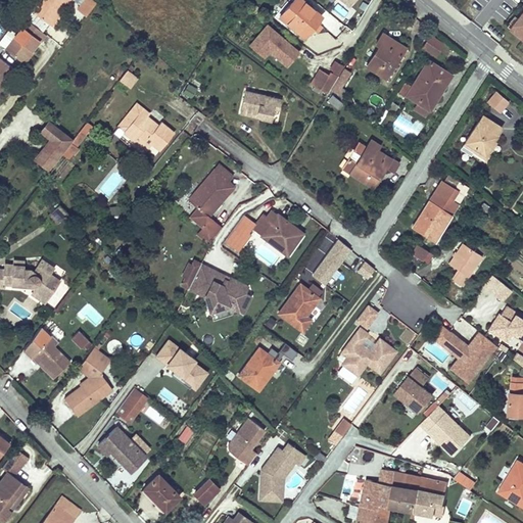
[(32,9),(39,0),(30,0),(26,5),(32,9)]
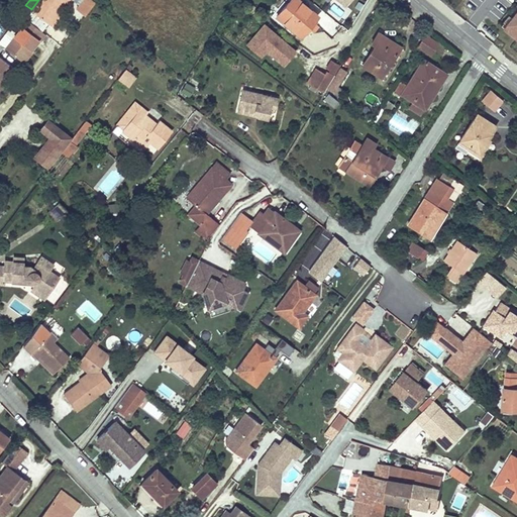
[(67,3),(70,0),(38,0),(31,9),(30,10),(33,12),(45,22),(47,23),(58,11),(65,2),(67,3)]
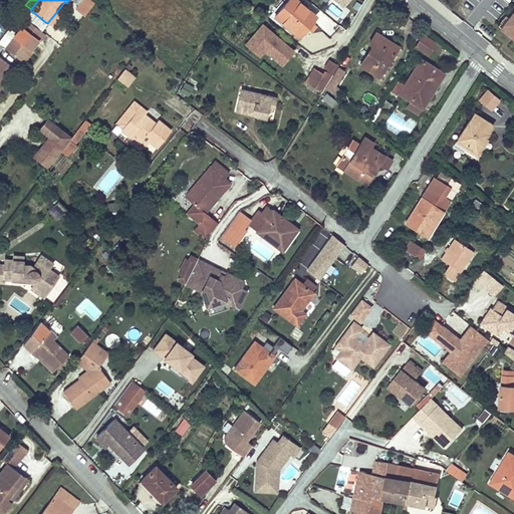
[(84,16),(94,2),(92,0),(82,0),(76,9),(84,16)]
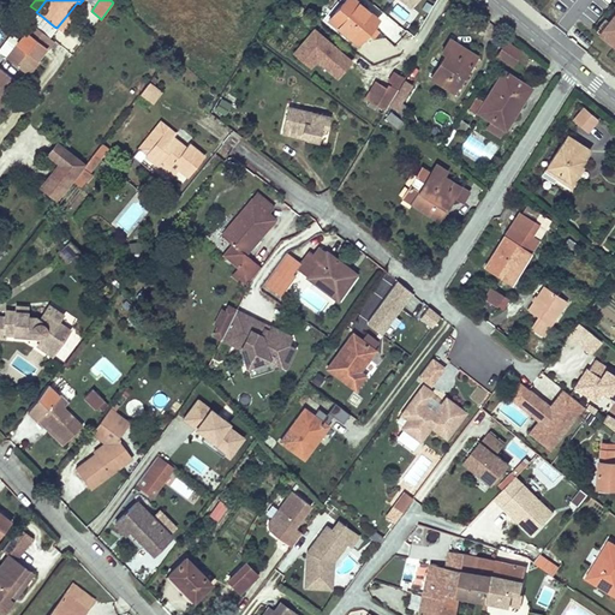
[(372,25),(377,18),(356,0),(344,0),(328,19),(357,43),(362,37),(366,33),(372,39),(380,31),(372,25)]
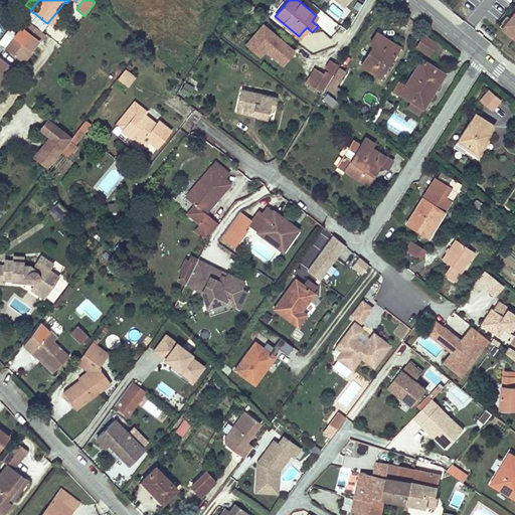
[(52,27),(62,15),(57,11),(47,23),(52,27)]
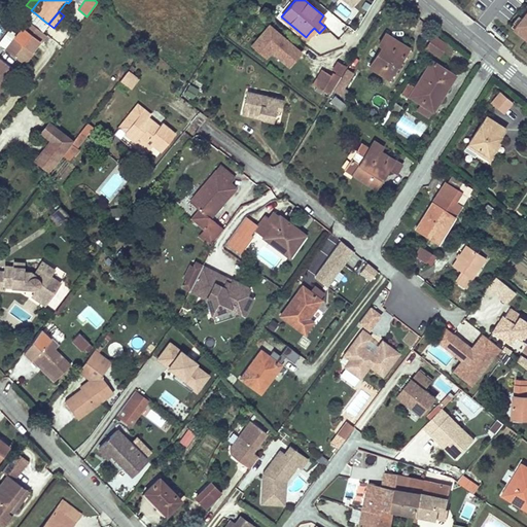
[(526,11),(514,27),(526,38),(526,11)]
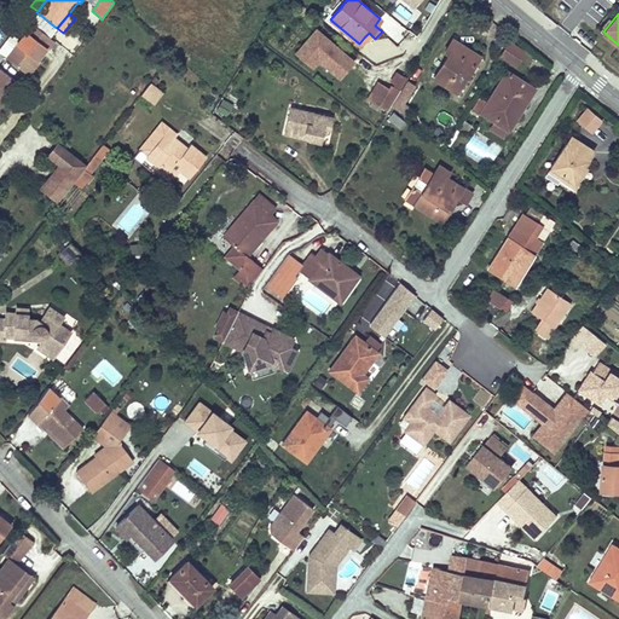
[(47,36),(55,27),(40,15),(33,24),(47,36)]
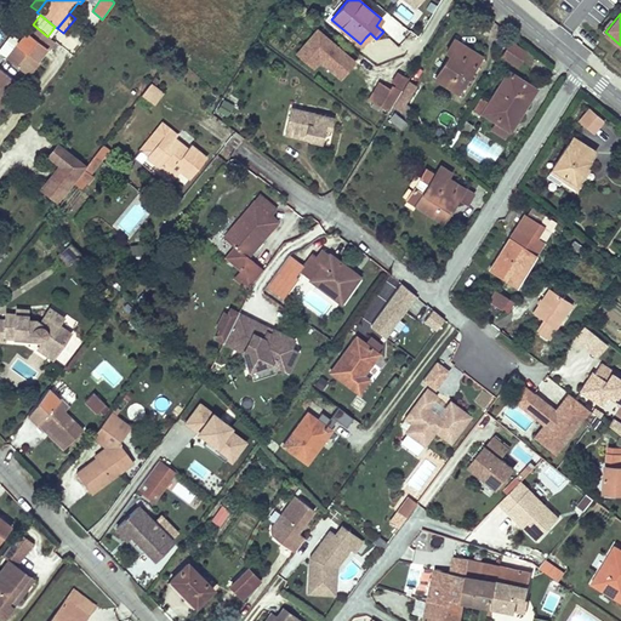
[(36,60),(46,47),(49,50),(55,41),(47,36),(33,24),(20,40),(6,57),(26,74),(36,60)]
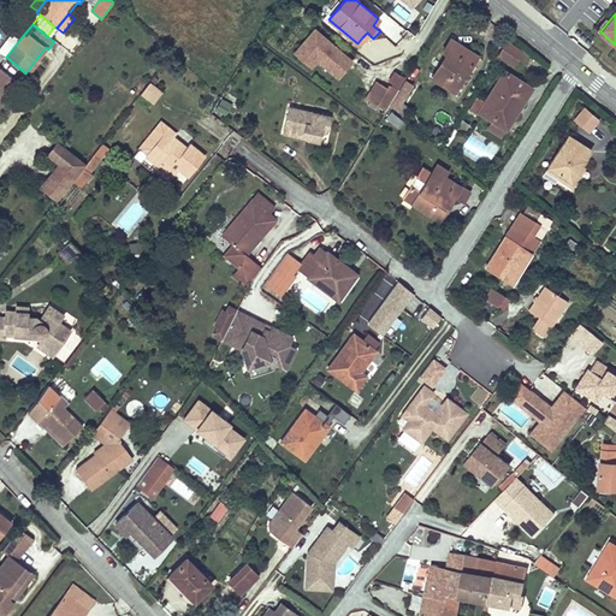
[(354,60),(315,28),(301,46),(319,60),(339,78),(354,60)]
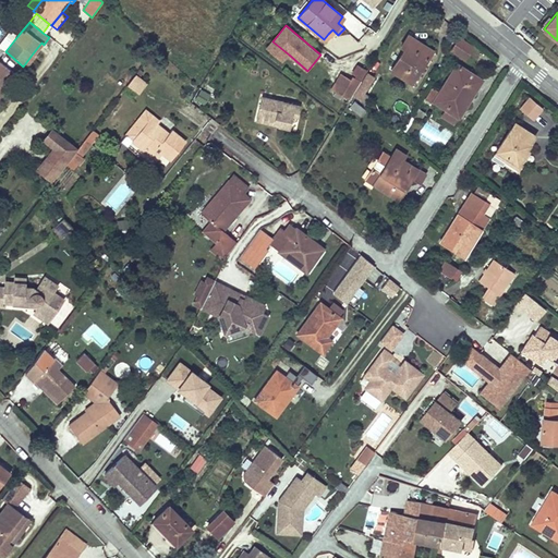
[(338,35),(332,29),(328,34),(335,39),(338,35)]
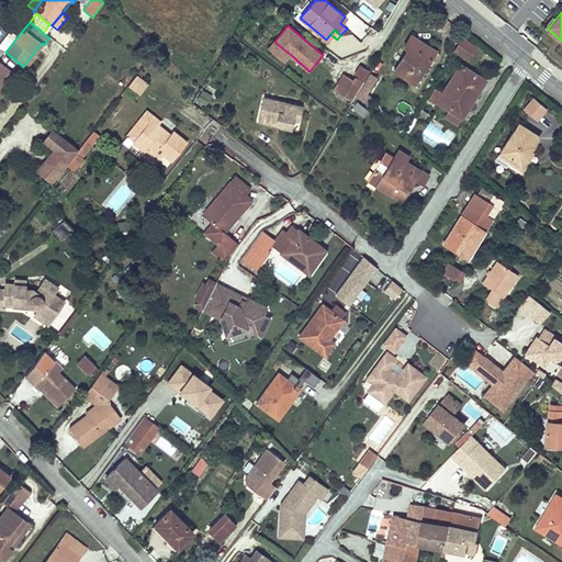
[(0,47),(6,52),(18,36),(11,31),(0,44),(0,47)]
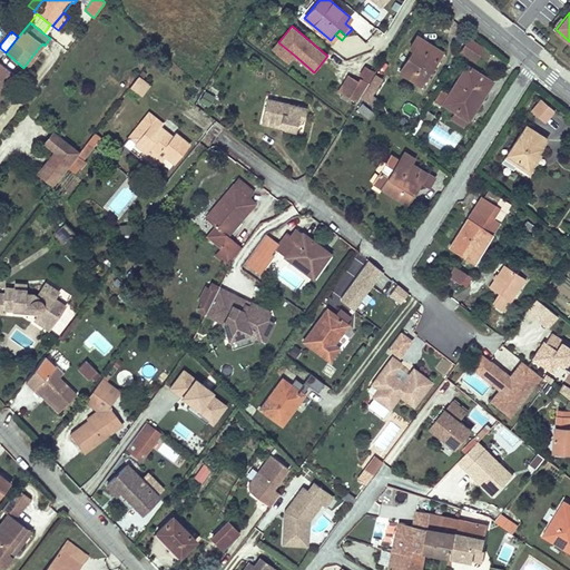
[(431,64),(433,59),(435,61),(442,52),(418,37),(410,47),(414,50),(400,72),(420,85),(433,65),(431,64)]
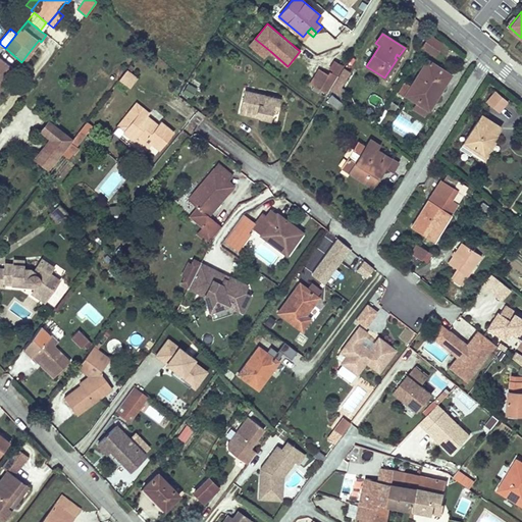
[(319,52),(328,40),(323,35),(313,47),(319,52)]
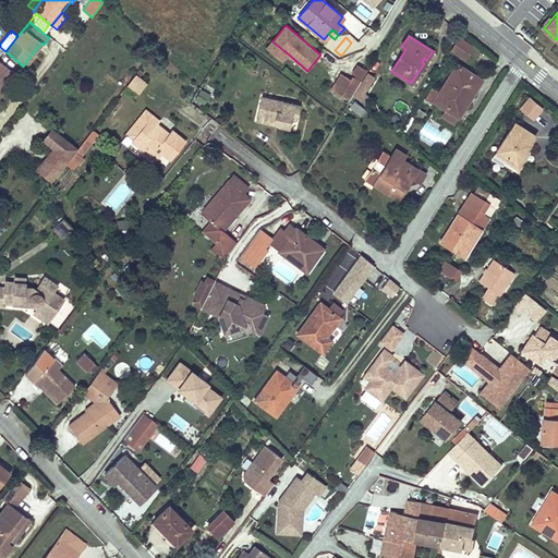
[(464,59),(473,47),(459,37),(450,50),(464,59)]
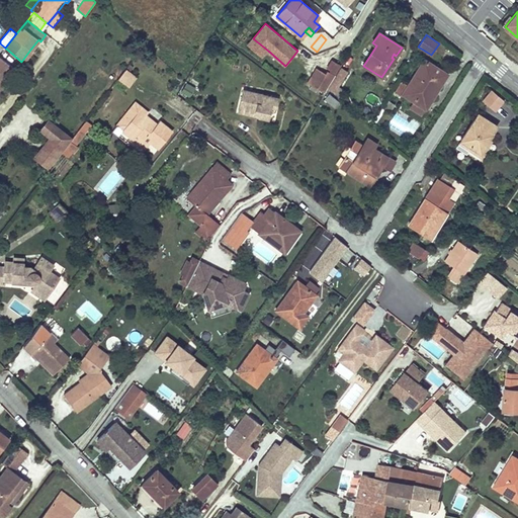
[(268,51),(253,38),(248,45),(263,57),(268,51)]
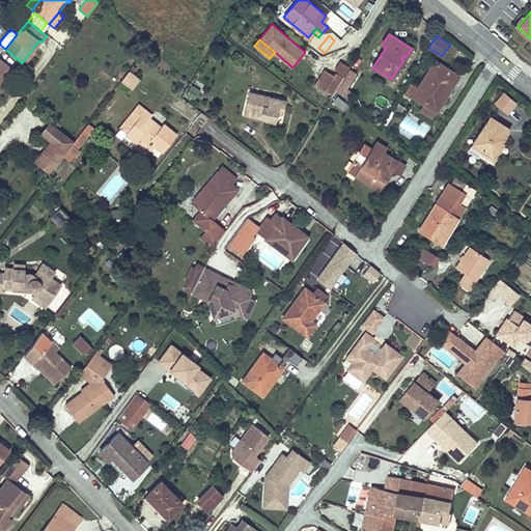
[(24,64),(33,53),(31,51),(22,63),(24,64)]
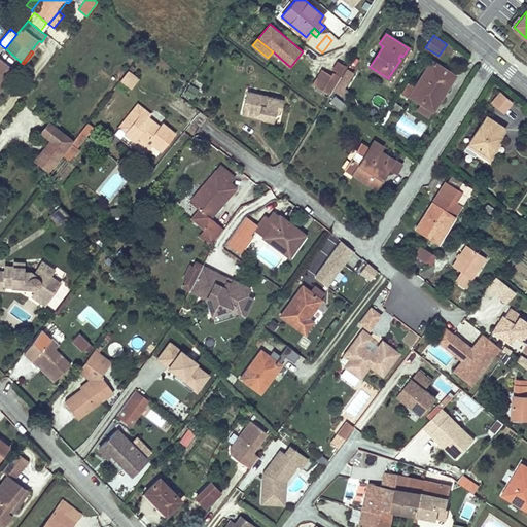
[(350,63),(342,57),(339,61),(348,67),(350,63)]
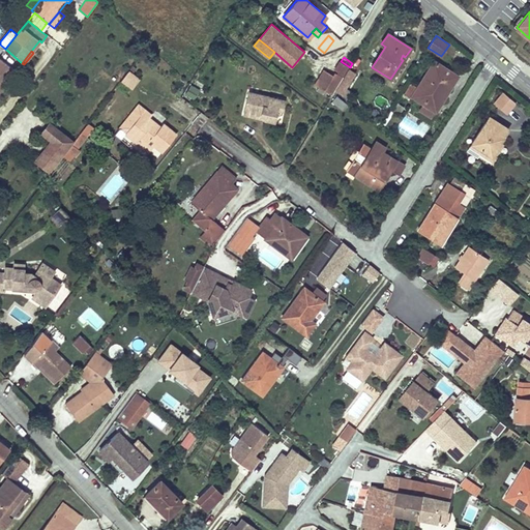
[(0,87),(8,76),(10,78),(16,71),(0,58),(0,87)]
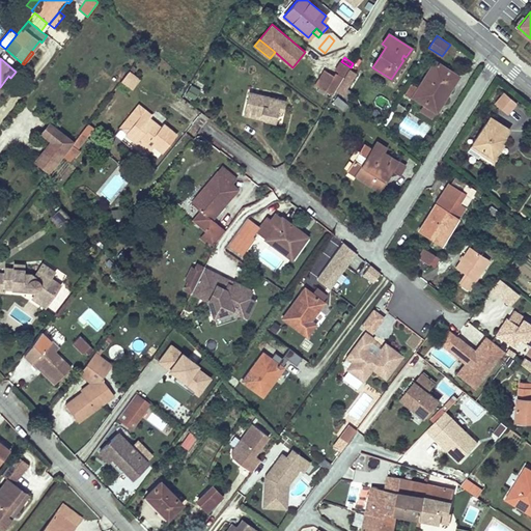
[(336,90),(350,68),(351,67),(341,61),(333,75),(328,72),(318,86),(319,86),(317,90),(324,93),(326,94),(326,95),(331,99),(336,91),(336,90)]
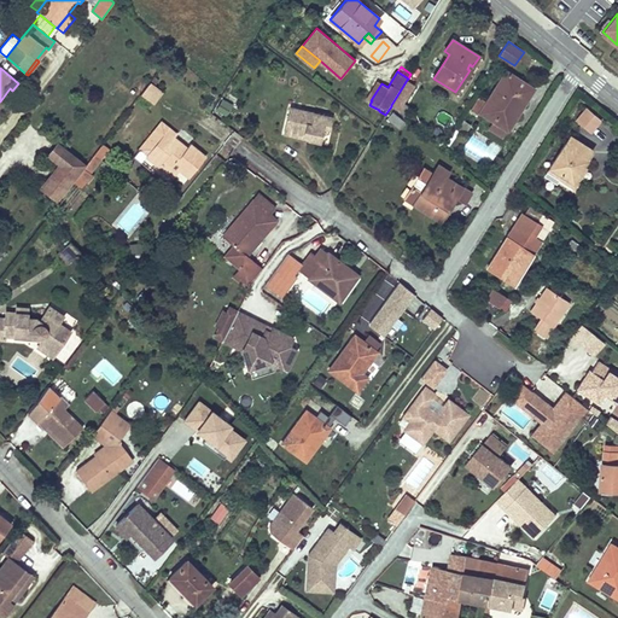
[(503,127),(523,97),(528,99),(534,89),(507,71),(487,103),(479,97),(471,110),(479,115),(481,112),(493,121),(503,127)]
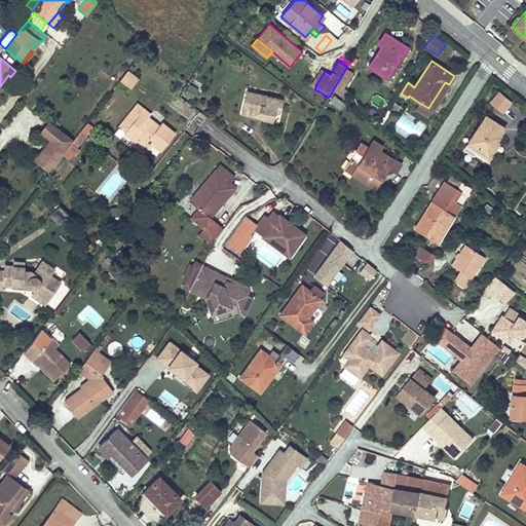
[(343,88),(353,72),(346,68),(333,89),(340,94),(343,88)]
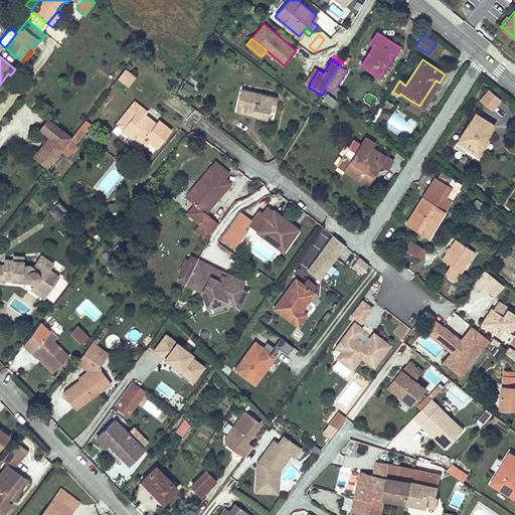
[(309,83),(318,69),(315,67),(307,81),(309,83)]
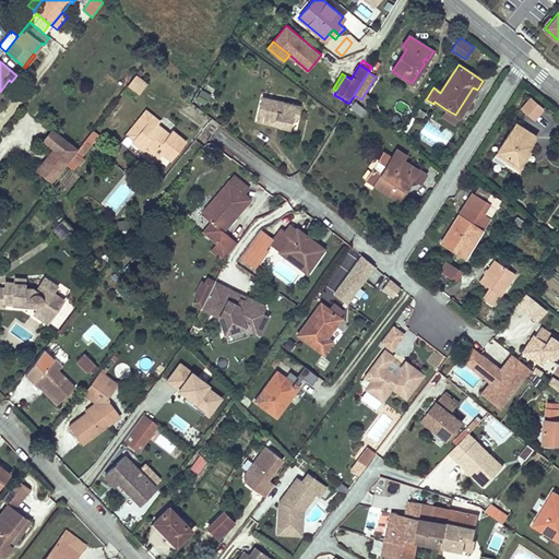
[(138,94),(146,83),(135,74),(127,85),(138,94)]
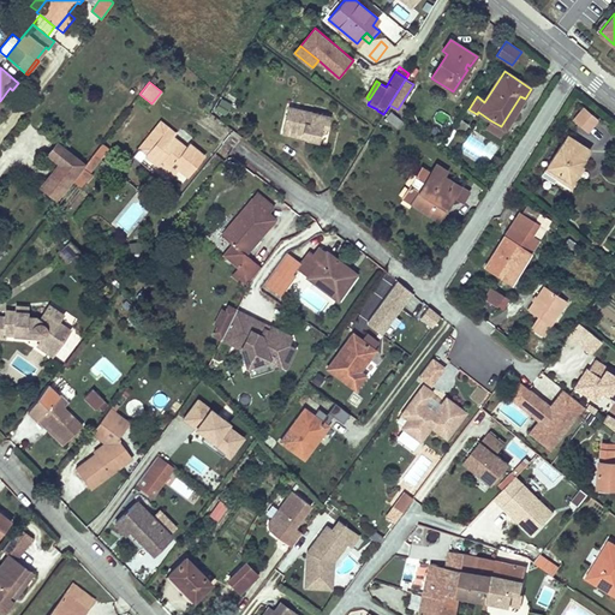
[(501,136),(525,99),(520,96),(501,126),(490,120),(487,126),(501,136)]
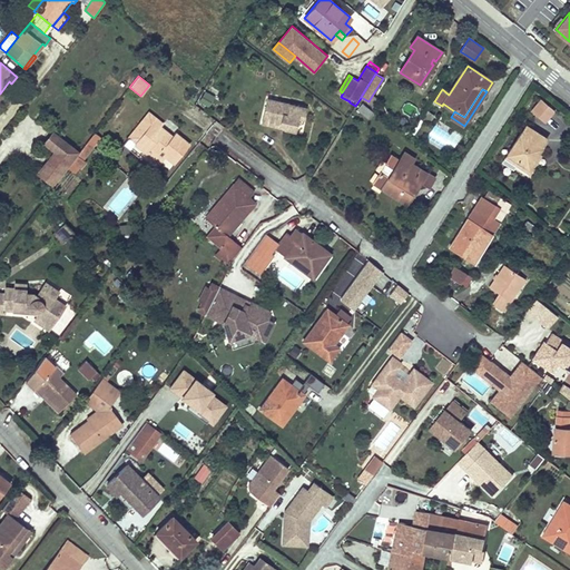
[(216,96),(207,91),(200,102),(209,107),(216,96)]
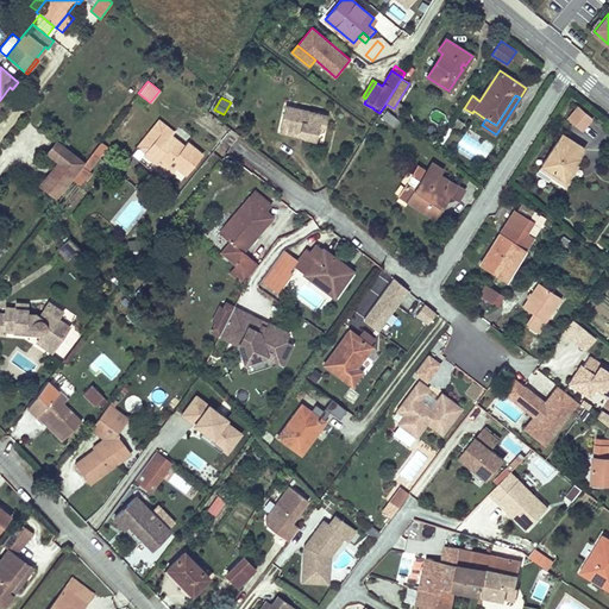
[(401,114),(406,107),(397,102),(394,108),(401,114)]
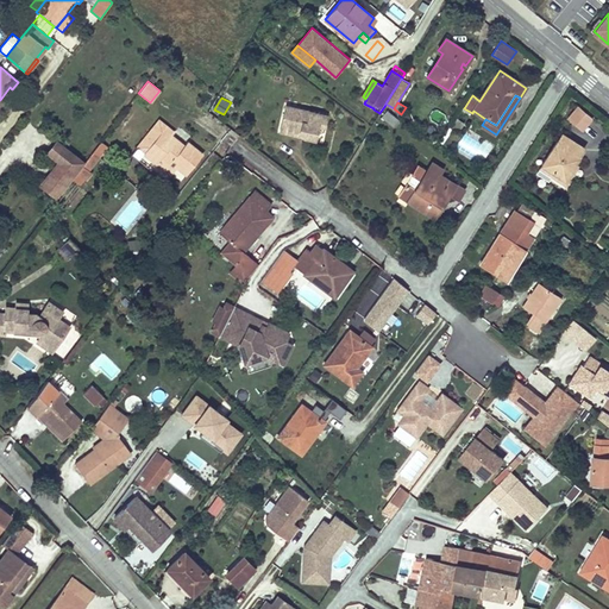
[(324,126),(327,115),(286,106),(280,131),(299,136),(300,133),(303,135),(303,137),(315,139),(318,125),(324,126)]
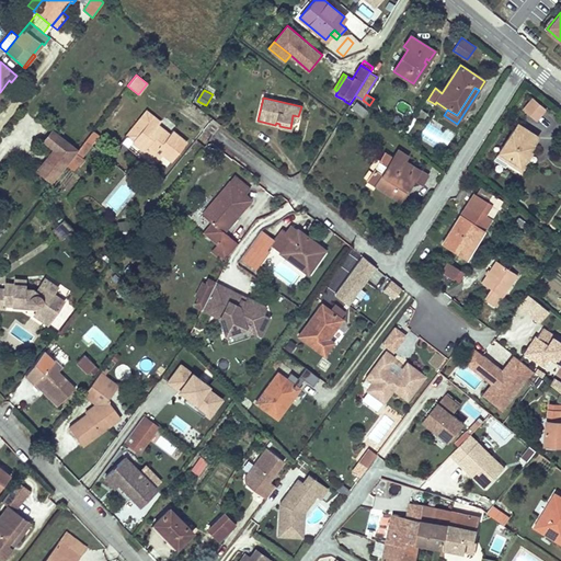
[(546,109),(533,98),(523,110),(536,121),(546,109)]
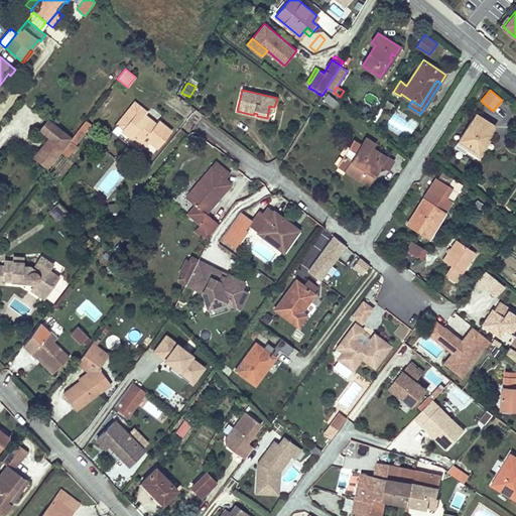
[(338,102),(329,94),(324,99),(334,107),(338,102)]
